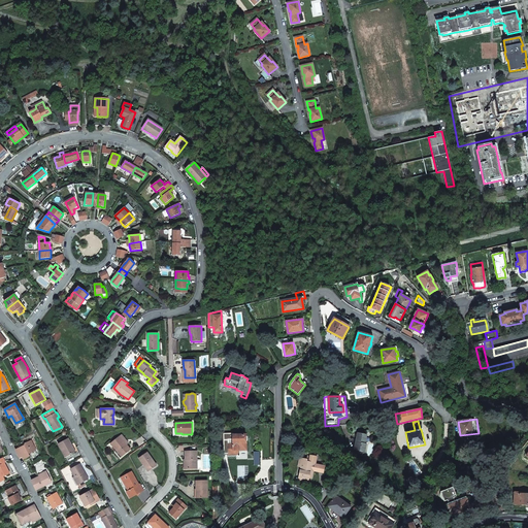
[(358,432),(354,450),(364,452),(366,443),(365,443),(366,434),(362,433),(358,432)]
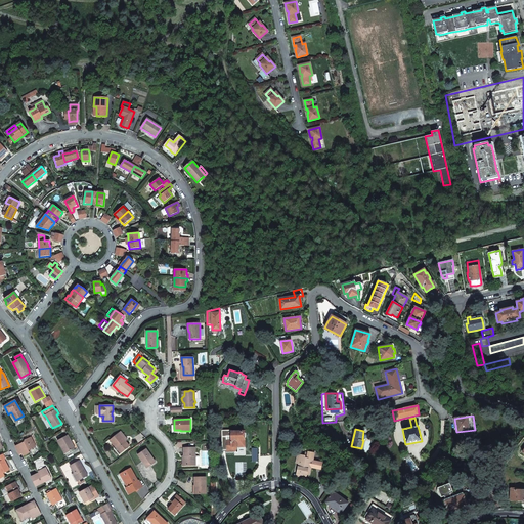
[(226,436),(227,451),(231,451),(234,451),(236,449),(236,447),(245,446),(244,439),(244,431),(230,432),(231,436),(226,436)]
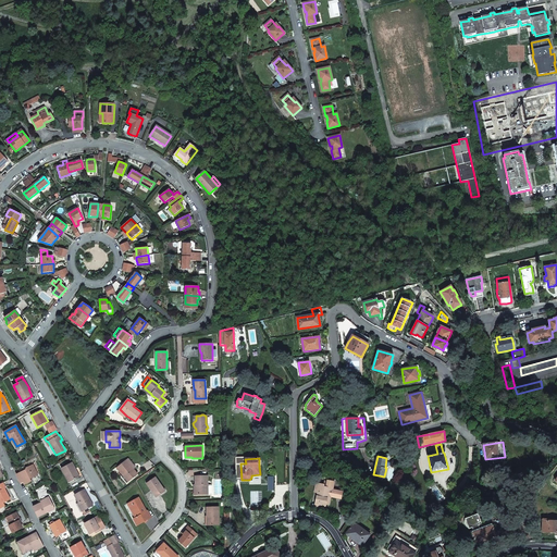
[(126,460),(116,468),(122,474),(121,475),(127,483),(137,474),(132,468),(126,460)]
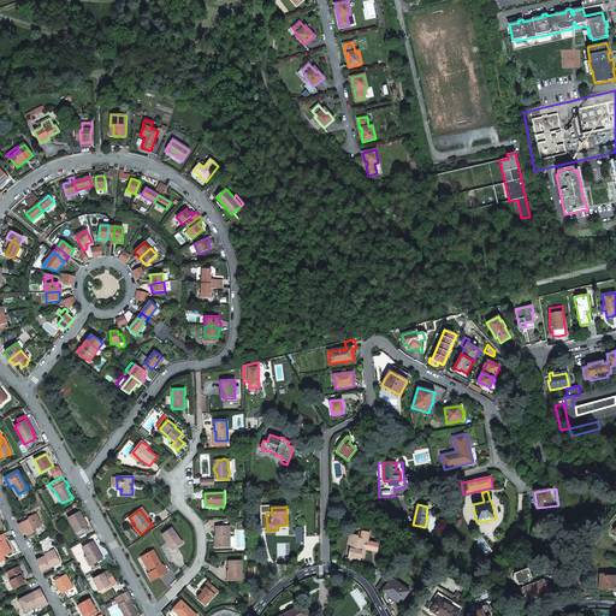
[(80,511),(67,517),(76,534),(87,528),(82,520),(84,520),(82,515),(80,511)]
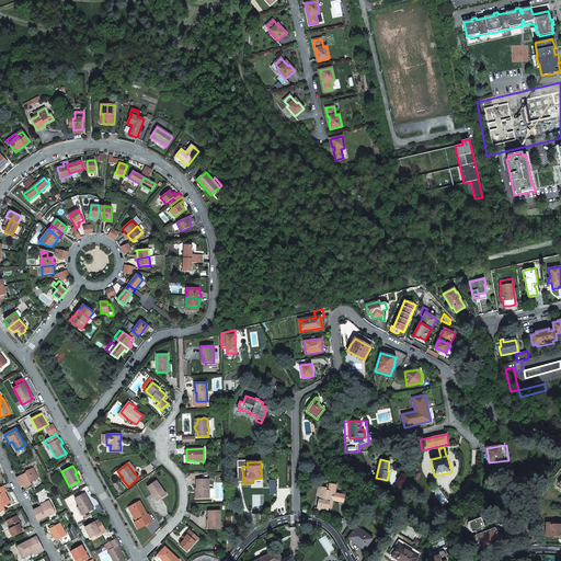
[(25,472),(16,477),(16,478),(21,487),(24,484),(25,488),(27,487),(31,485),(31,483),(31,482),(38,478),(33,467),(26,470),(25,472)]
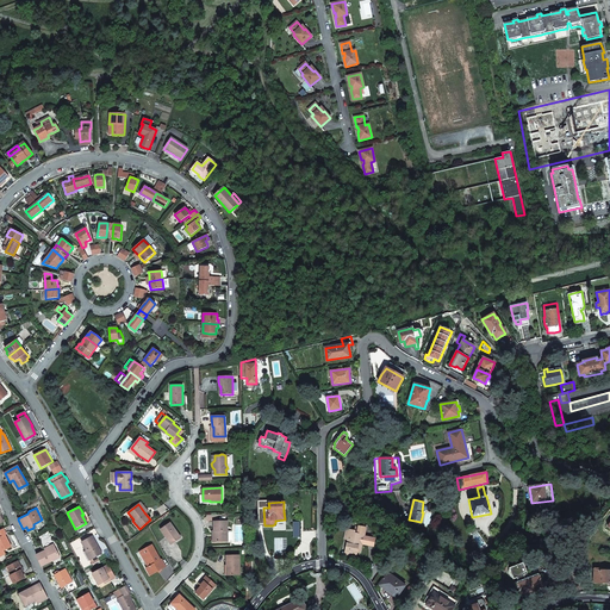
[(228,541),(226,521),(213,522),(215,531),(215,535),(215,542),(222,542),(228,541)]
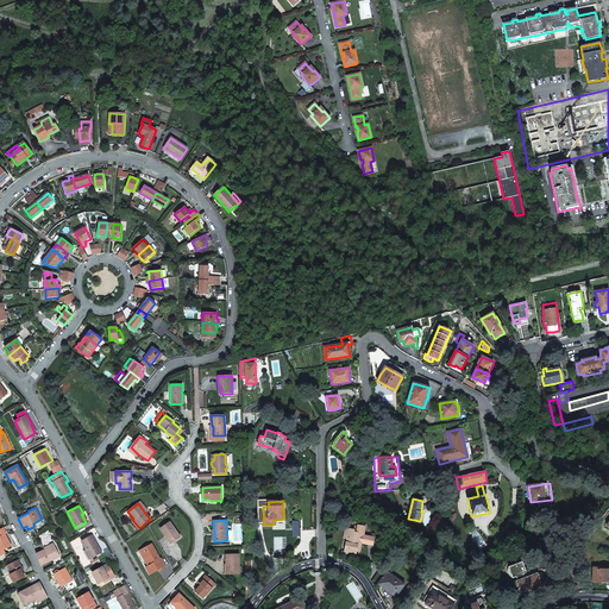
[(170,522),(159,529),(167,539),(168,538),(173,544),(176,540),(181,537),(170,522)]
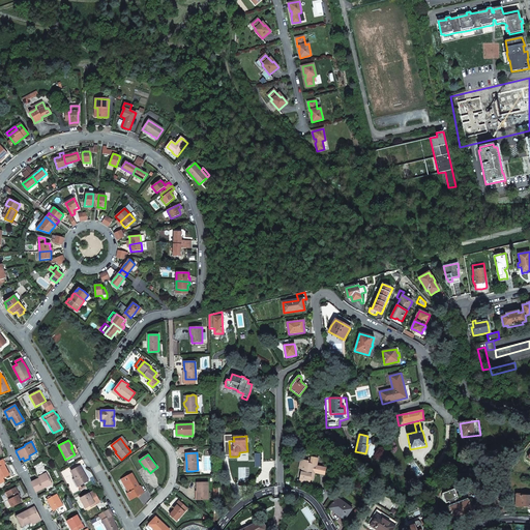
[(302,469),(299,482),(310,484),(311,479),(312,475),(313,475),(315,465),(317,466),(318,459),(312,458),(311,461),(308,460),(308,462),(301,460),(299,468),(302,469)]
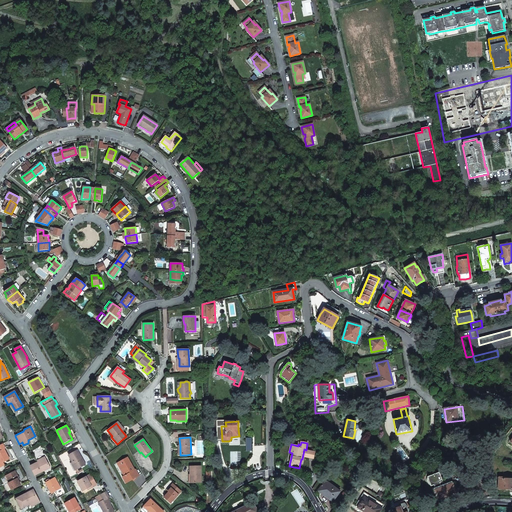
[(7,461),(9,459),(7,454),(4,449),(5,448),(3,444),(0,445),(0,467),(5,465),(3,461),(4,460),(7,461)]
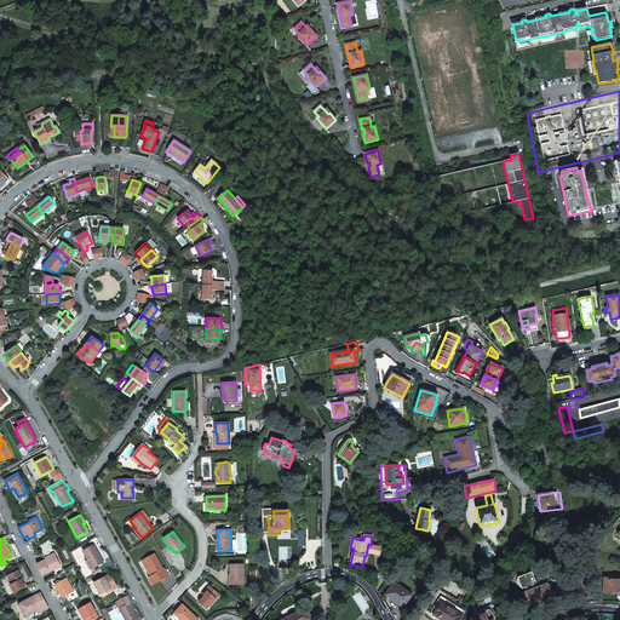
[(93,568),(103,562),(98,554),(93,545),(84,551),(87,560),(86,561),(89,564),(91,563),(93,568)]
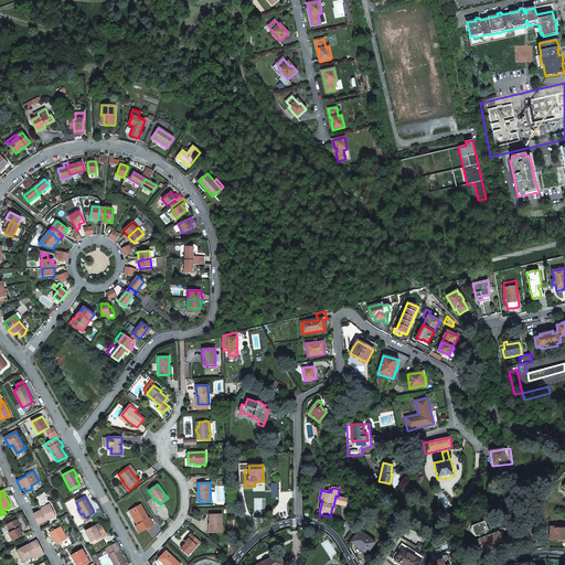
[(140,504),(131,510),(139,524),(137,525),(135,526),(139,533),(147,529),(153,525),(150,518),(149,519),(140,504)]
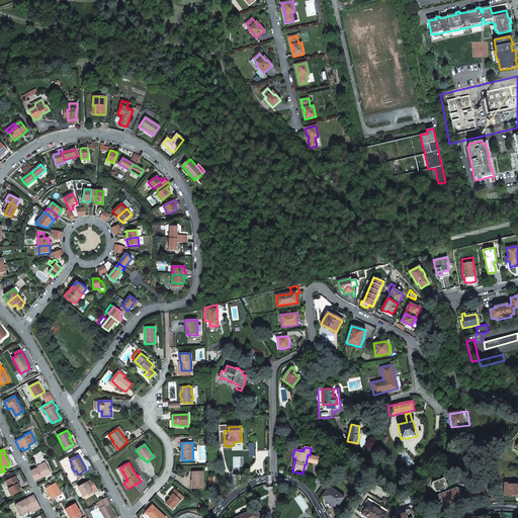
[(42,477),(51,473),(46,463),(30,471),(35,481),(42,477)]
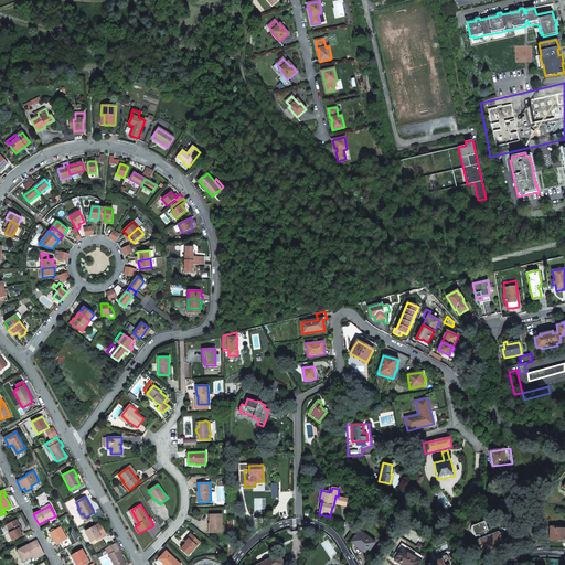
[(131,510),(129,511),(137,525),(139,524),(131,510)]
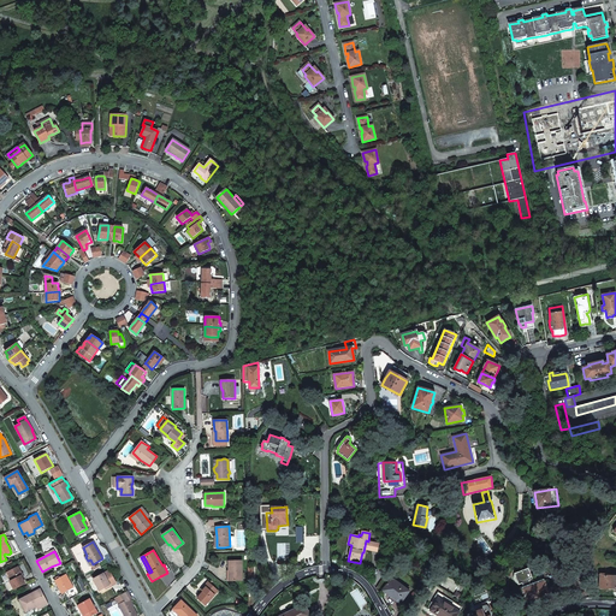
[(242,581),(242,561),(229,561),(229,566),(229,570),(226,570),(227,581),(242,581)]
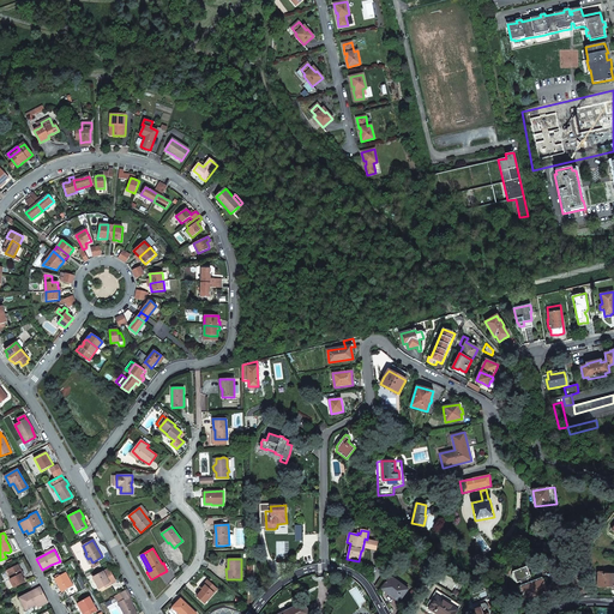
[(18,565),(7,571),(11,579),(10,579),(14,588),(25,582),(22,577),(20,575),(23,573),(20,570),(18,565)]
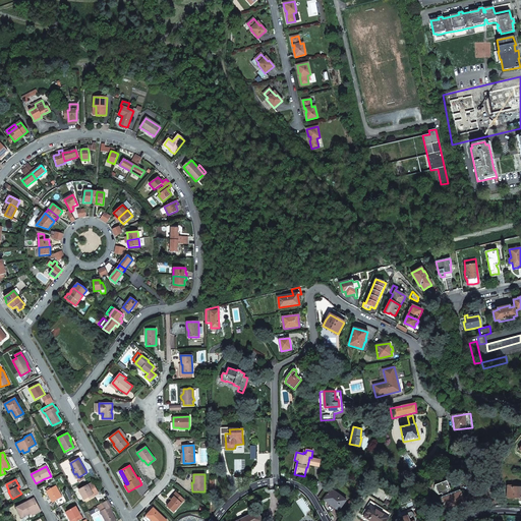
[(94,497),(99,494),(96,488),(93,482),(79,489),(84,500),(89,497),(93,495),(94,497)]
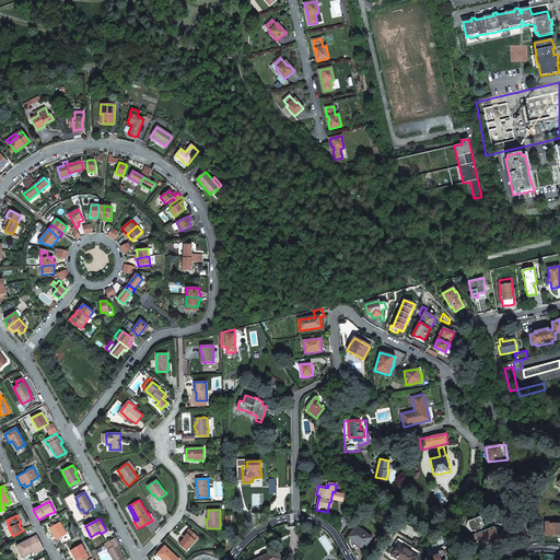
[(57,540),(67,534),(60,522),(49,527),(53,534),(57,540)]
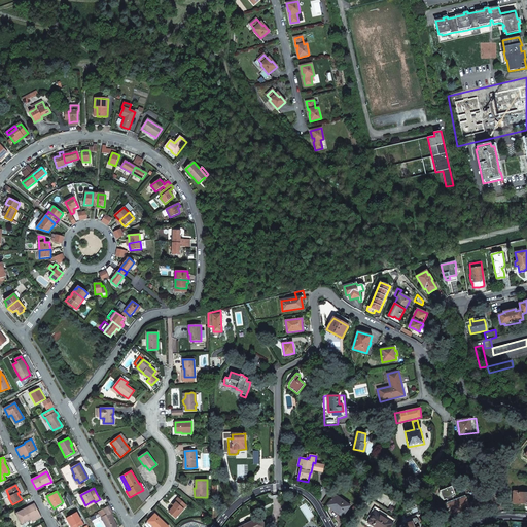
[(513,492),(513,503),(517,503),(521,504),(521,503),(526,502),(526,493),(526,492),(521,491),(521,493),(513,492)]
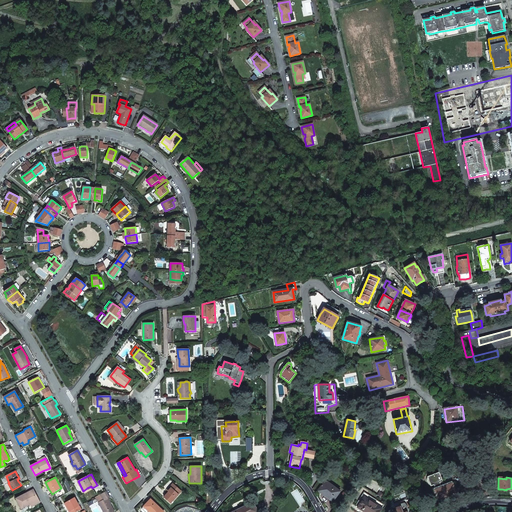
[(325,481),(319,491),(325,496),(332,501),(339,491),(325,481)]
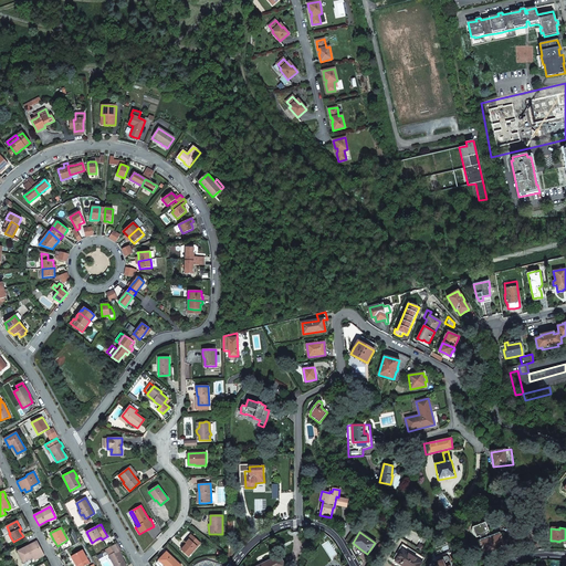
[(480,540),(484,554),(494,549),(504,546),(500,532),(480,540)]
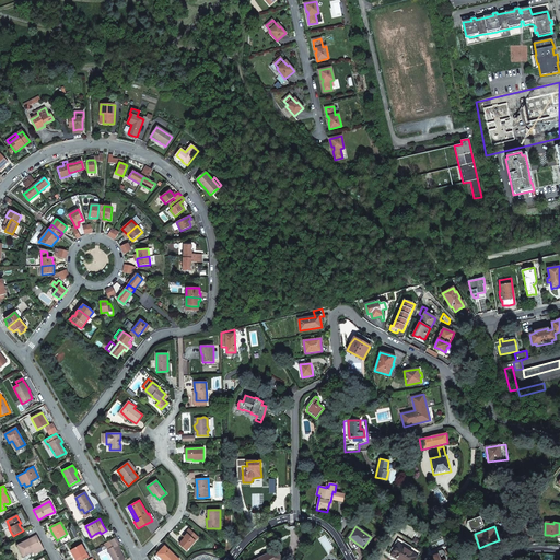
[(190,529),(184,537),(184,538),(182,540),(179,544),(186,550),(198,537),(190,529)]
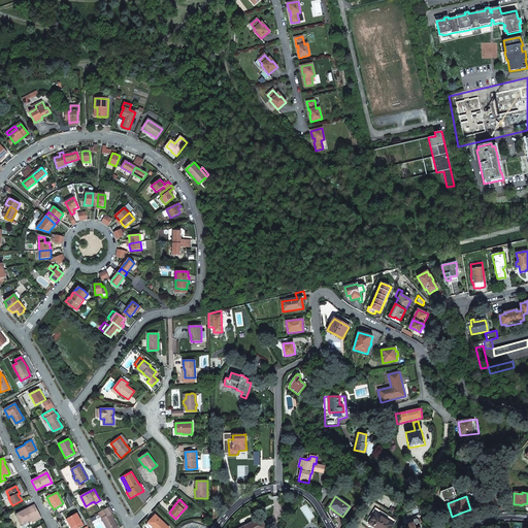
[(17,515),(22,525),(31,520),(34,519),(35,521),(38,520),(41,518),(37,510),(35,512),(33,506),(17,515)]
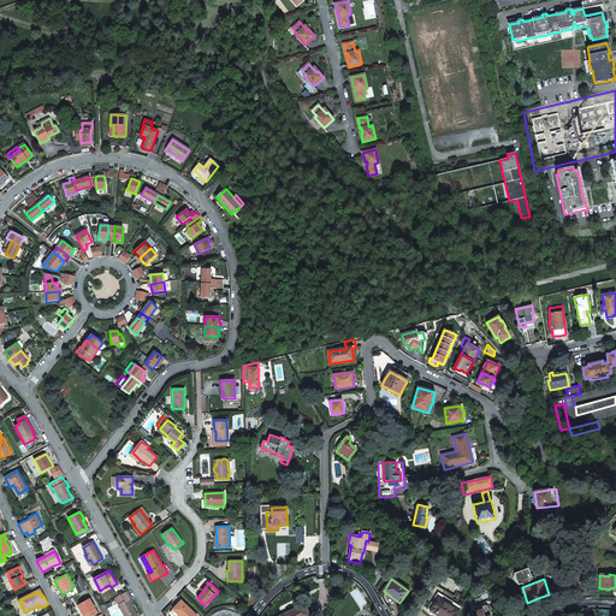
[(116,598),(124,615),(125,615),(128,615),(126,615),(136,615),(137,615),(134,608),(129,600),(131,598),(128,591),(116,598)]
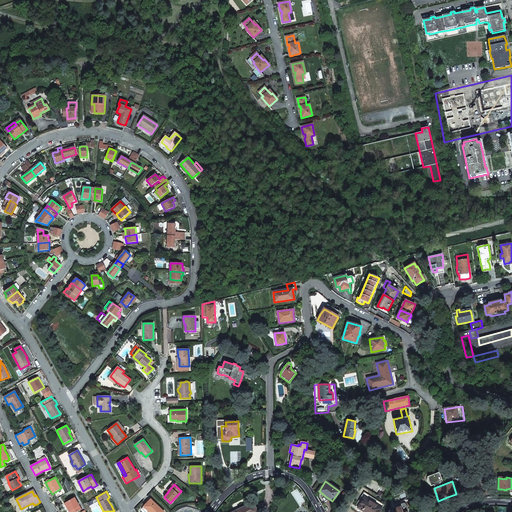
[(364,497),(357,508),(363,511),(379,511),(382,508),(364,497)]
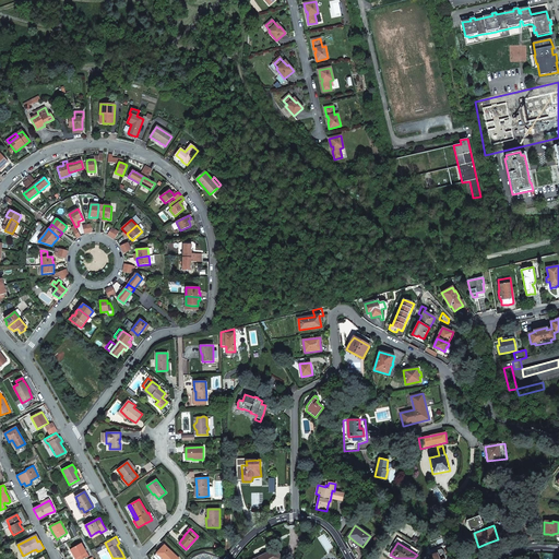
[(75,558),(84,558),(88,557),(81,544),(76,546),(72,548),(78,558),(75,558)]
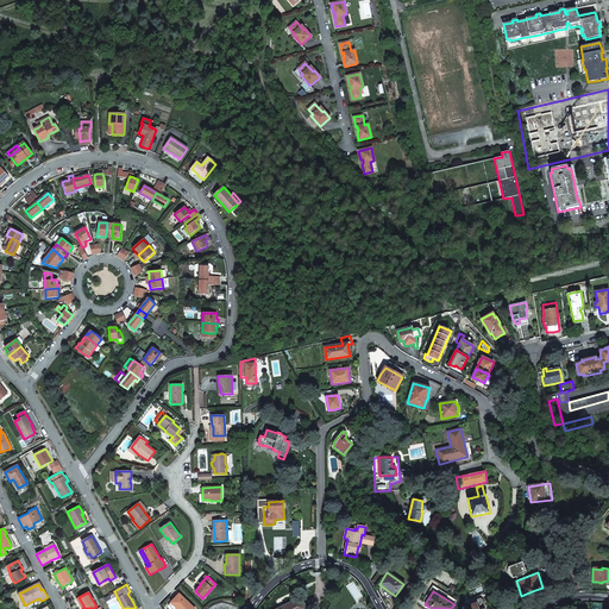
[(194,608),(195,608),(180,594),(175,598),(171,603),(177,608),(194,608)]
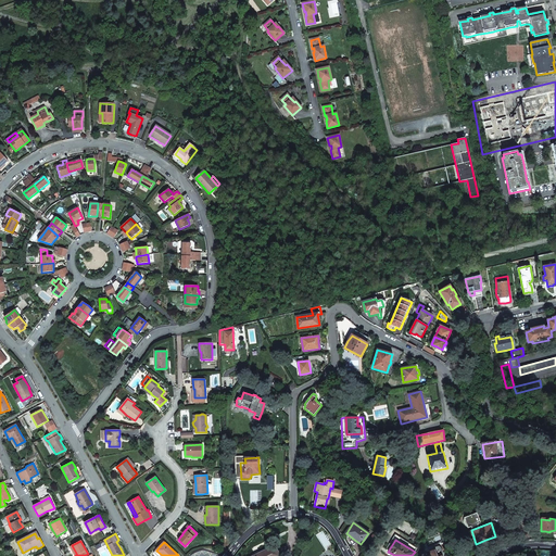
[(253,555),(279,555),(275,545),(260,553),(253,555)]
